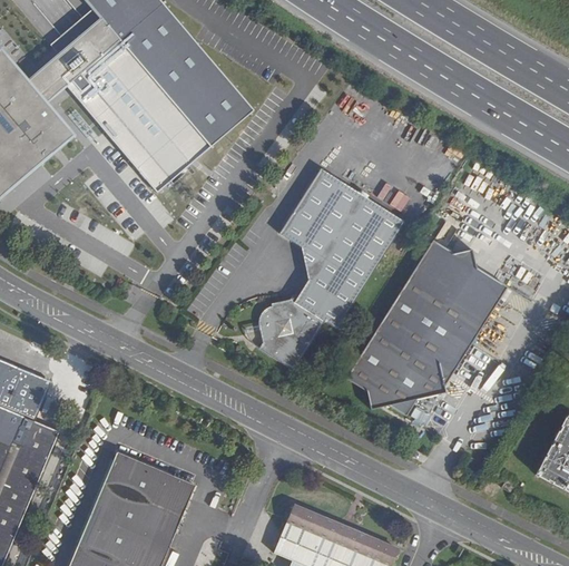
[(87,0),(97,13),(29,75),(0,44),(0,194),(74,130),(47,97),(66,80),(156,189),(254,109),(163,0),(87,0)]
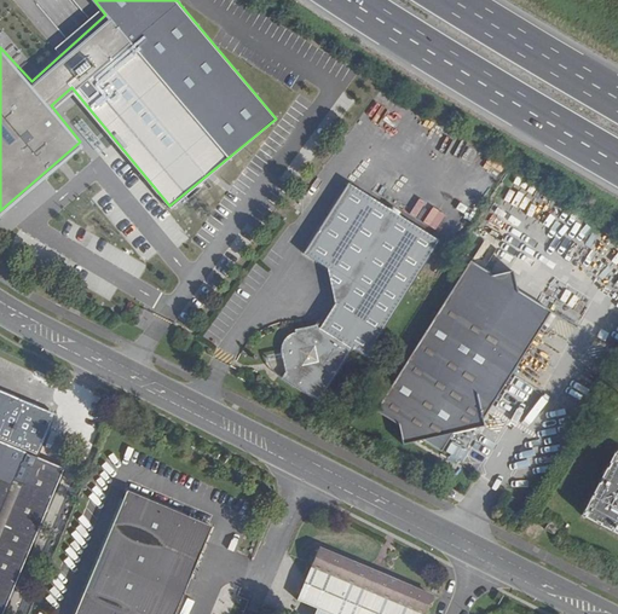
[(439,243),(350,181),(304,252),(328,268),(334,303),(321,325),(319,326),(298,330),(292,334),(288,336),(284,340),(282,343),(282,347),(281,352),(282,357),(283,361),(284,365),(284,369),(284,372),(283,377),(318,400),(353,348),(365,357),(439,243)]
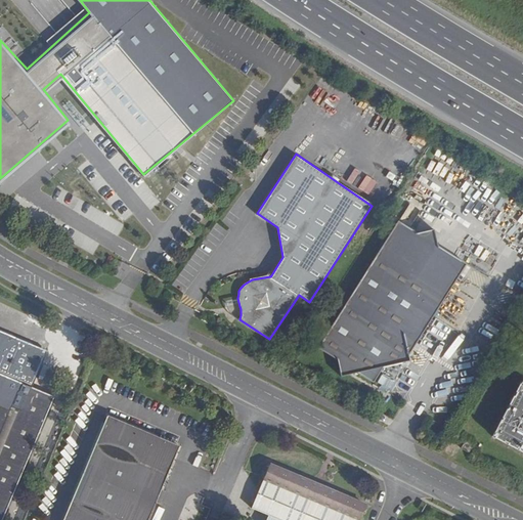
[(356,184),(366,191),(376,178),(364,171),(356,184)]
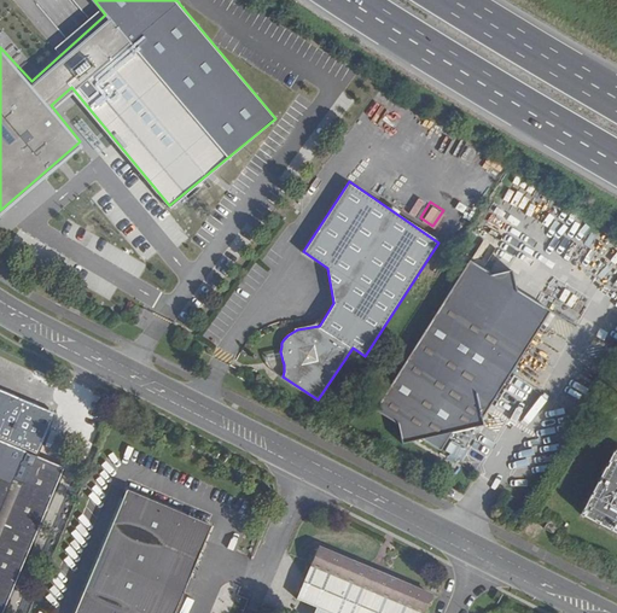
[(549,314),(514,292),(490,279),(467,264),(373,414),(397,428),(418,441),(436,451),(447,436),(479,428),(481,426),(479,421),(549,314)]
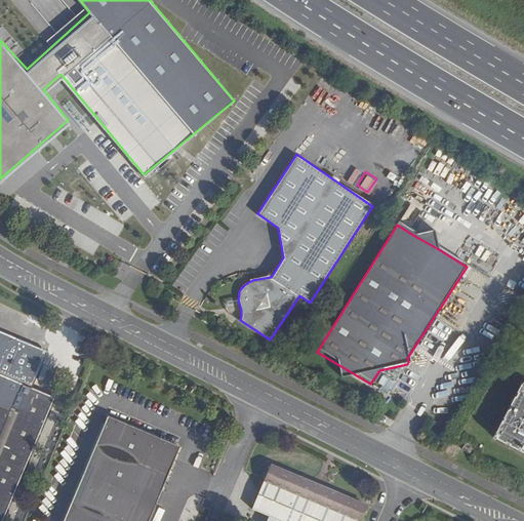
[(416,237),(437,248),(433,234),(416,237)]
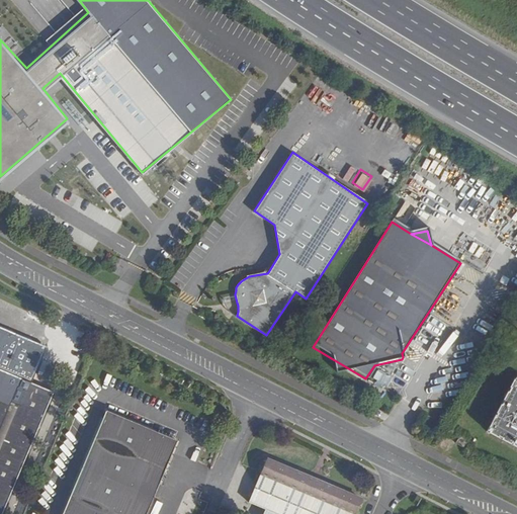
[(45,345),(0,326),(0,510),(51,391),(29,381),(45,345)]
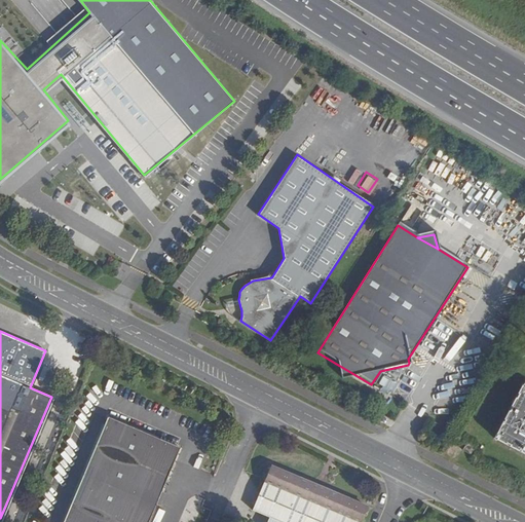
[(341,379),(355,375),(338,365),(341,379)]
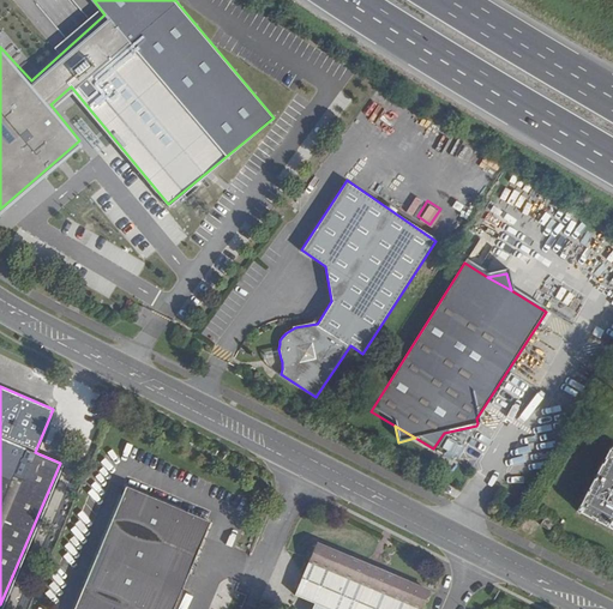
[(440,442),(452,451),(458,440),(446,433),(440,442)]
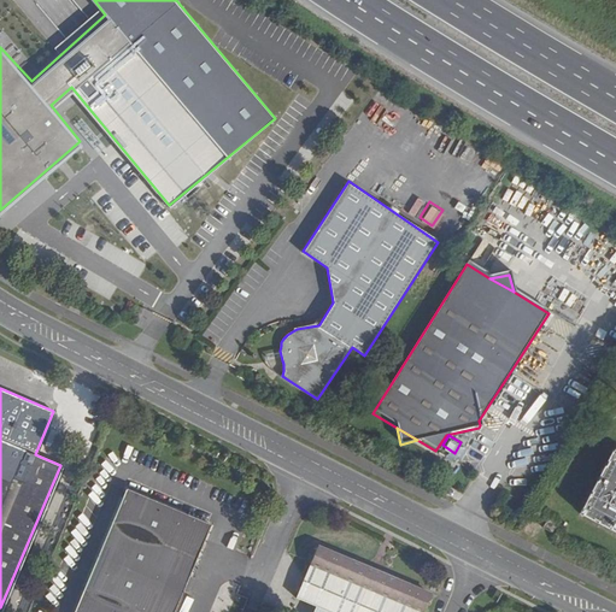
[(615,453),(582,515),(615,533),(615,453)]
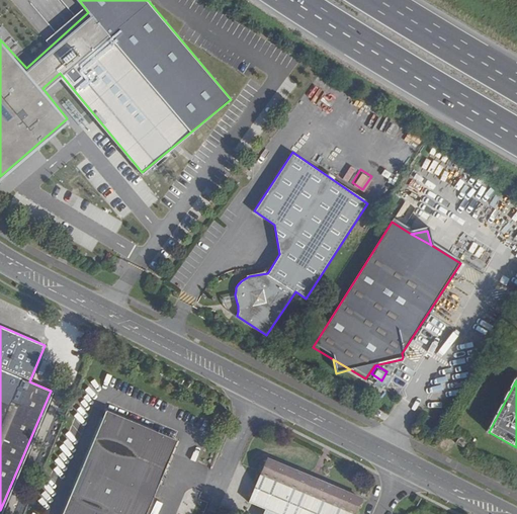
[(59,513),(145,513),(177,438),(104,408),(59,513)]
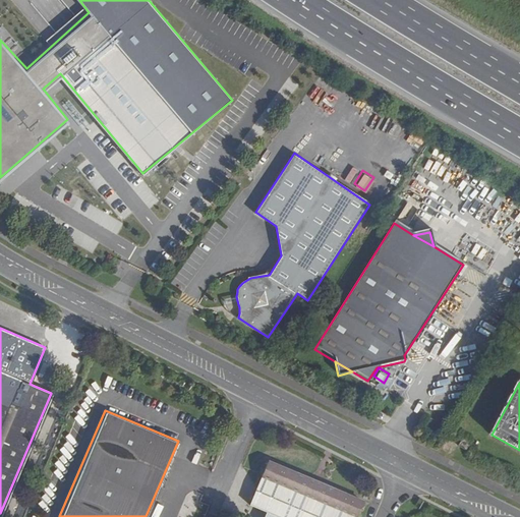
[(468,441),(461,437),(457,443),(465,447),(468,441)]
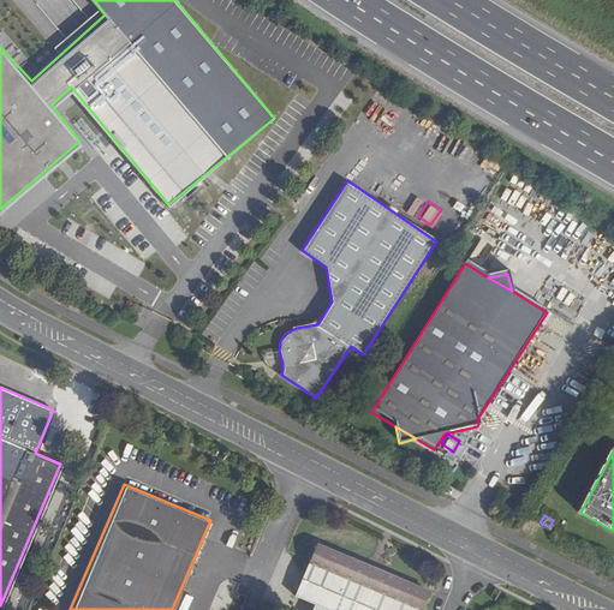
[(418,609),(428,590),(317,542),(296,592),(316,600),(311,609),(418,609)]
